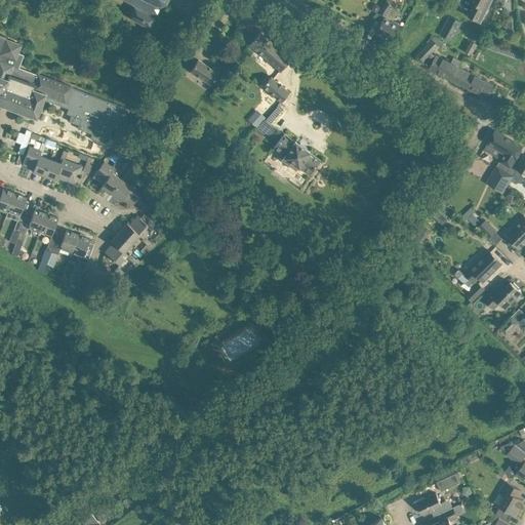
[(126,0),(135,5),(129,16),(149,28),(155,17),(154,17),(156,13),(157,12),(157,11),(159,7),(160,7),(160,6),(161,5),(161,4),(165,2),(166,3),(167,2),(166,1),(166,0),(126,0)]
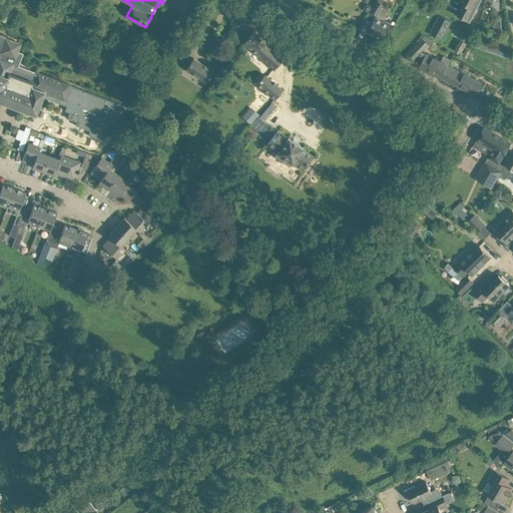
[(185,0),(184,0),(180,9),(179,11),(188,17),(194,5),(185,0)]
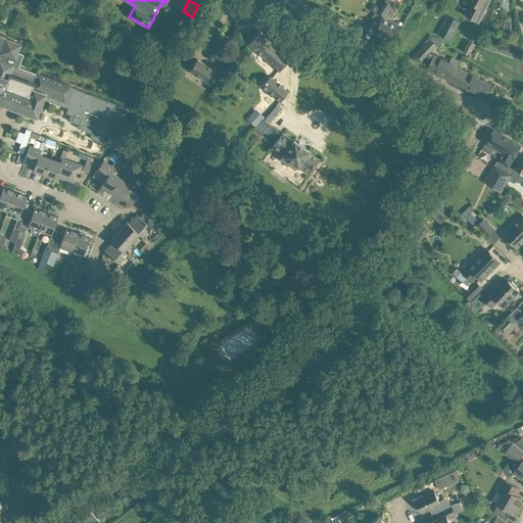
[(383,16),(390,5),(393,2),(389,0),(384,0),(384,1),(377,12),(383,16)]
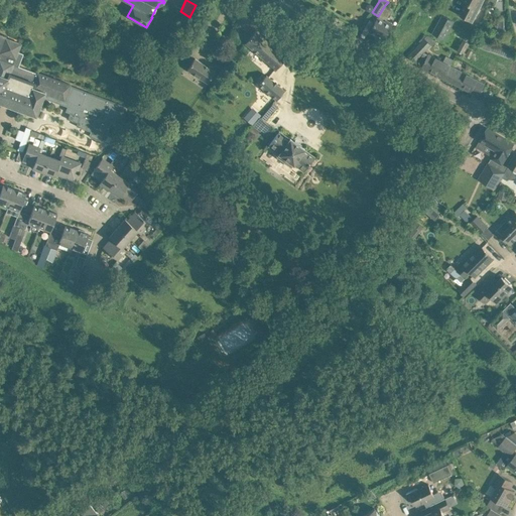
[(474,21),(484,0),(463,0),(463,1),(467,3),(461,15),(474,21)]
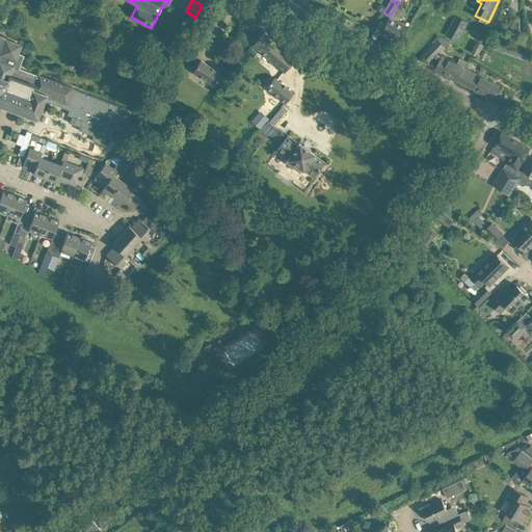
[(504,0),(511,3),(511,11),(519,11),(517,0),(504,0)]
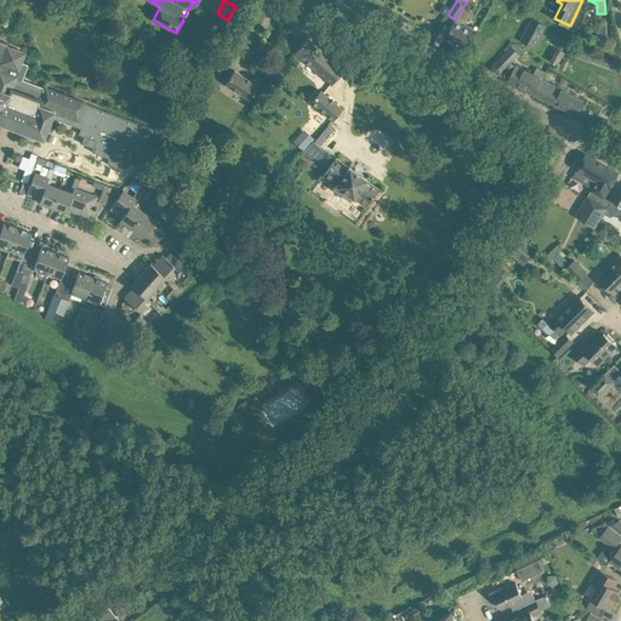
[(295,10),(285,5),(281,12),(290,17),(295,10)]
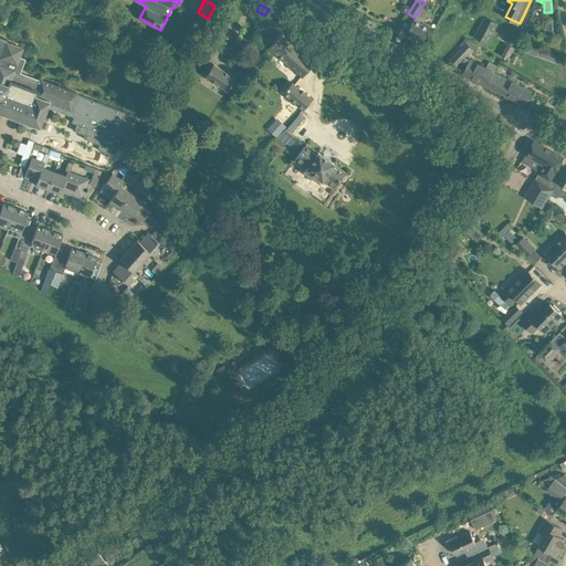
[(486,43),(498,23),(485,17),(475,37),(486,43)]
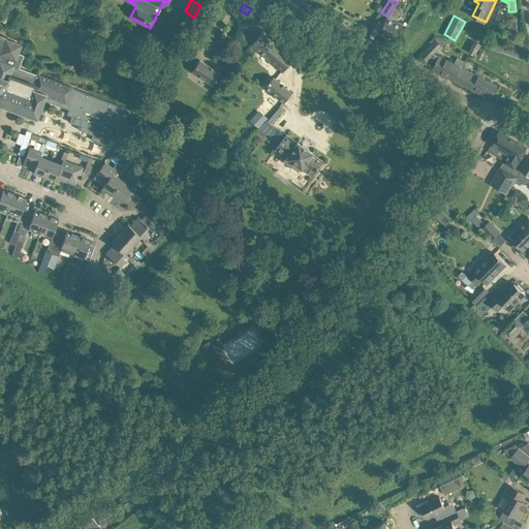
[(393,41),(398,32),(402,25),(395,21),(394,22),(386,18),(378,32),(393,41)]
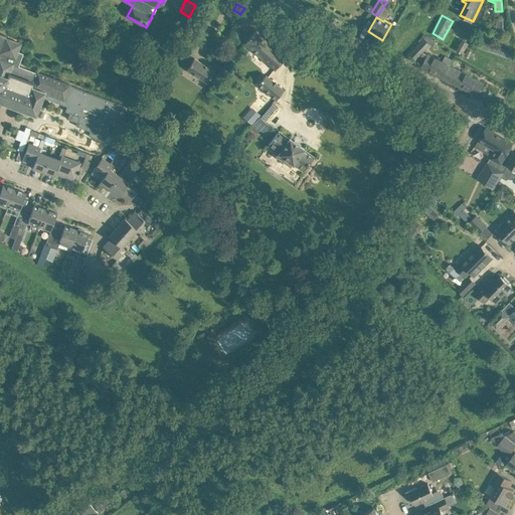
[(254,31),(248,38),(244,43),(260,56),(270,44),(254,31)]
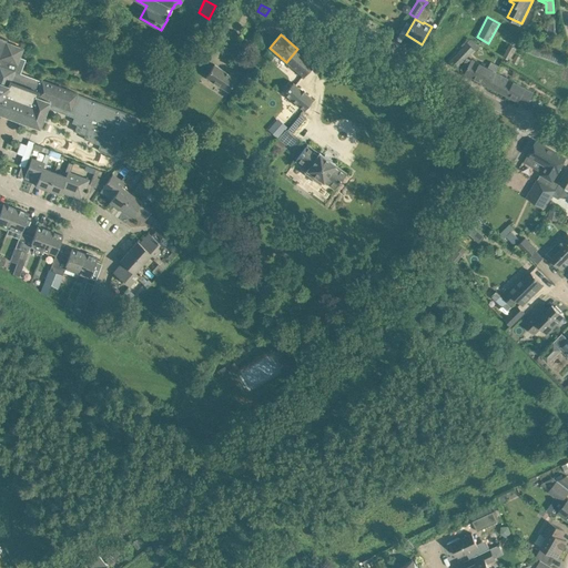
[(0,112),(0,113),(0,112),(3,114),(21,121),(24,122),(38,127),(40,128),(40,125),(46,112),(47,108),(48,108),(73,118),(72,122),(77,124),(75,130),(74,130),(81,132),(85,134),(83,139),(84,139),(89,141),(99,145),(99,146),(99,148),(98,150),(113,156),(114,156),(117,149),(120,140),(121,134),(122,134),(123,130),(133,133),(134,133),(140,118),(134,115),(99,102),(99,101),(95,100),(95,101),(77,94),(78,93),(75,92),(57,85),(54,84),(43,80),(41,80),(20,72),(26,59),(20,57),(23,48),(7,42),(7,40),(0,37),(0,112)]
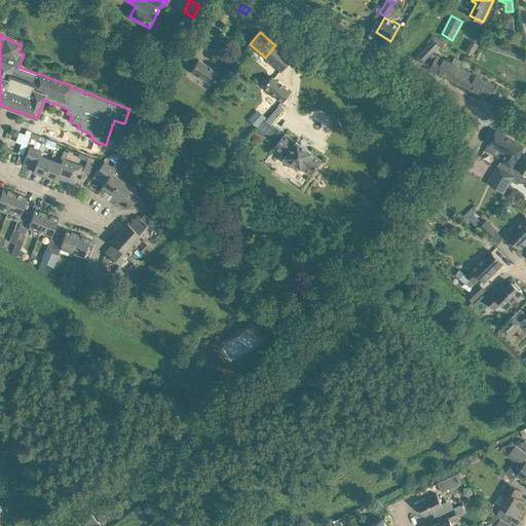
[(429,55),(439,46),(444,41),(436,36),(423,49),(429,55)]
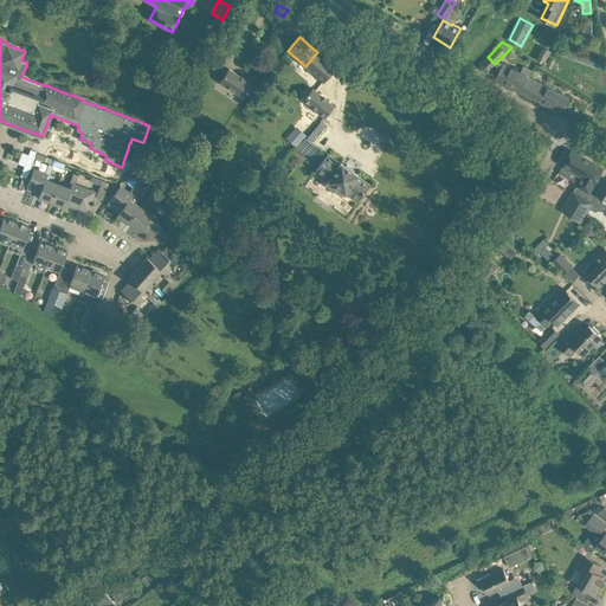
[(545,46),(536,59),(545,64),(543,65),(549,68),(552,69),(553,70),(553,69),(555,70),(558,63),(555,62),(555,60),(550,58),(548,63),(545,60),(550,51),(545,46)]
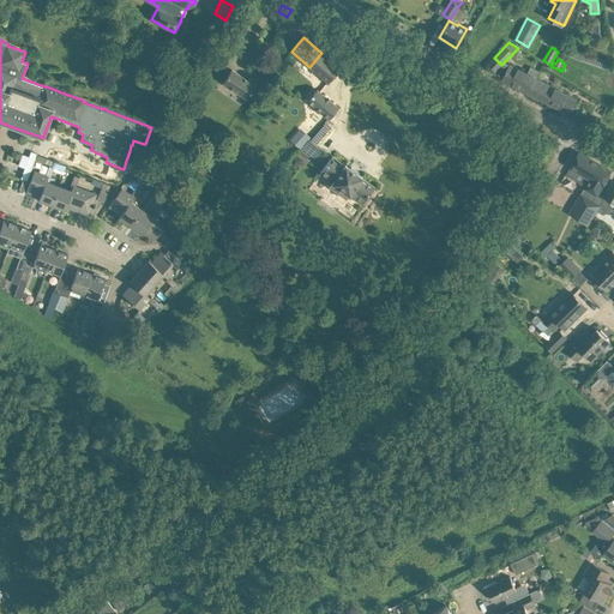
[(584,53),(571,48),(569,55),(583,61),(584,53)]
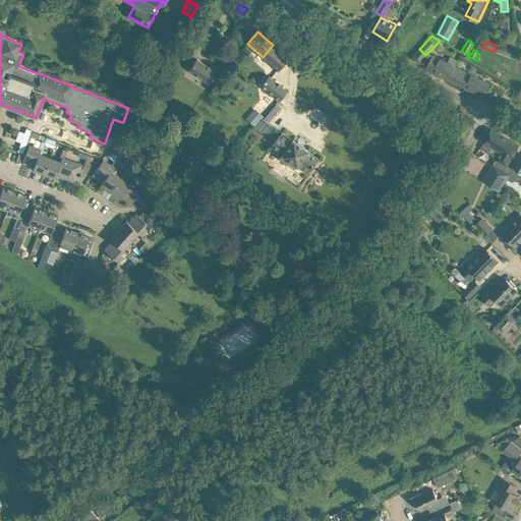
[(289,58),(273,45),(263,57),(278,70),(289,58)]
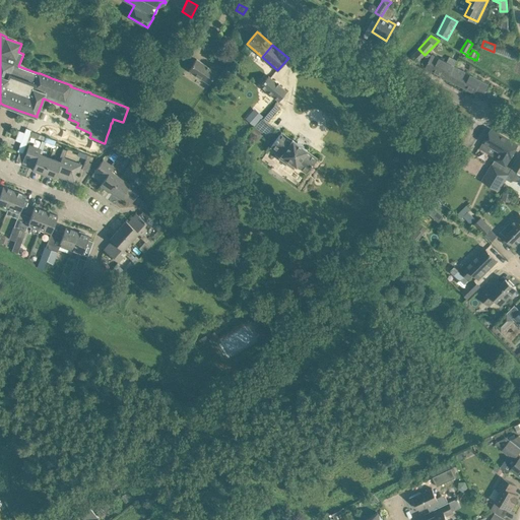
[(427,66),(426,68),(447,79),(453,66),(454,66),(432,55),(428,53),(421,64),(427,66)]
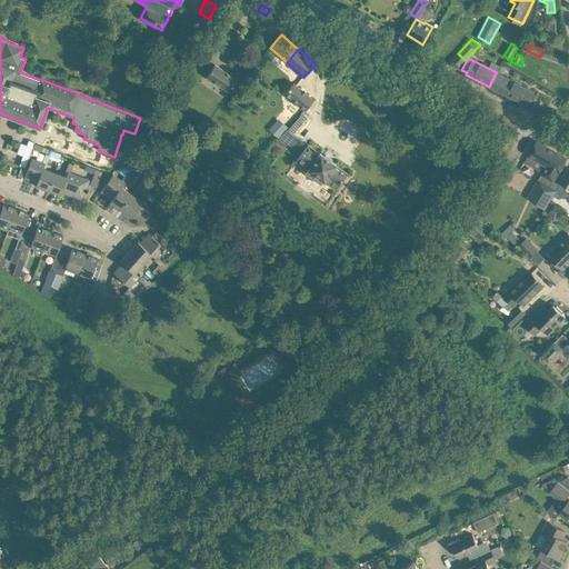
[(228,91),(230,88),(237,79),(215,65),(206,77),(228,91)]
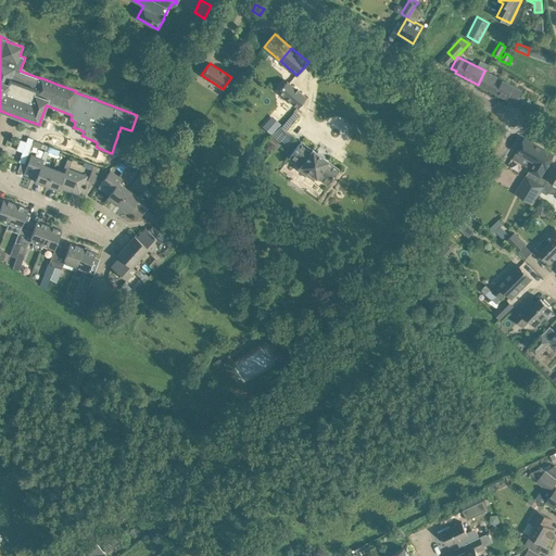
[(514,86),(484,71),(478,85),(507,100),(507,99),(516,103),(521,91),(514,87),(514,86)]
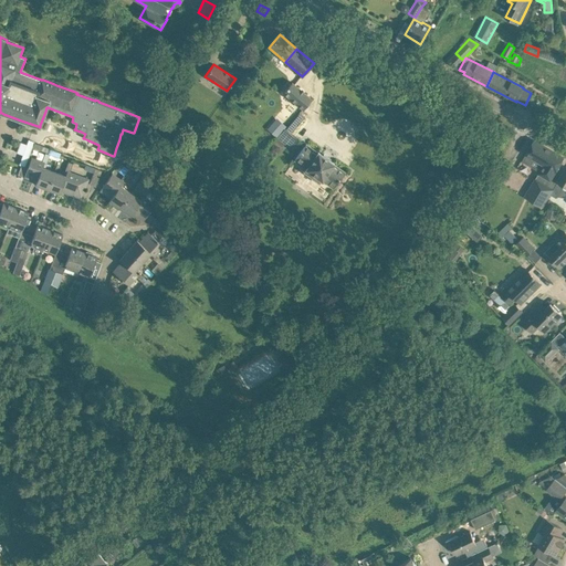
[(302,109),(303,107),(311,100),(292,82),(283,92),(302,109)]
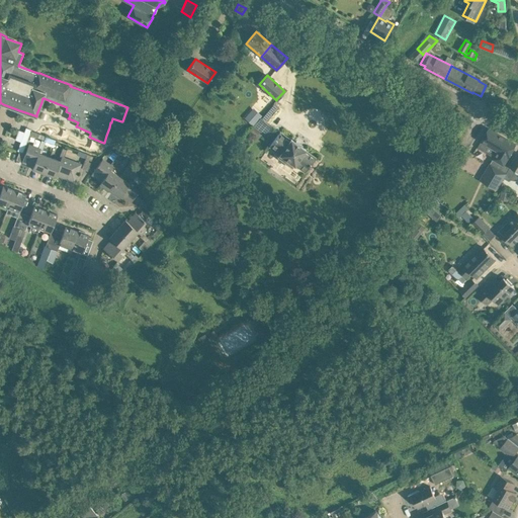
[(251,110),(245,118),(253,125),(260,117),(251,110)]
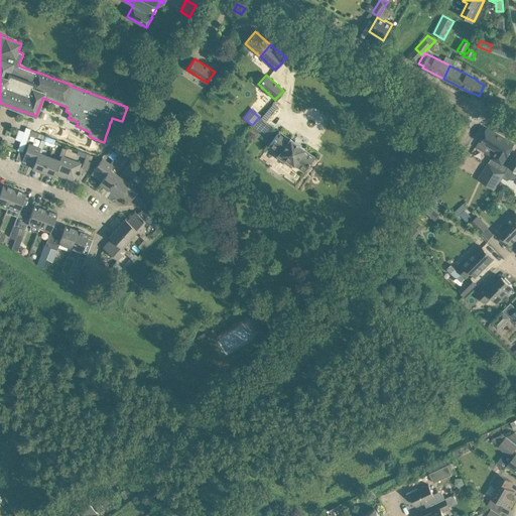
[(260,117),(253,126),(262,133),(266,136),(273,128),(265,121),(260,117)]
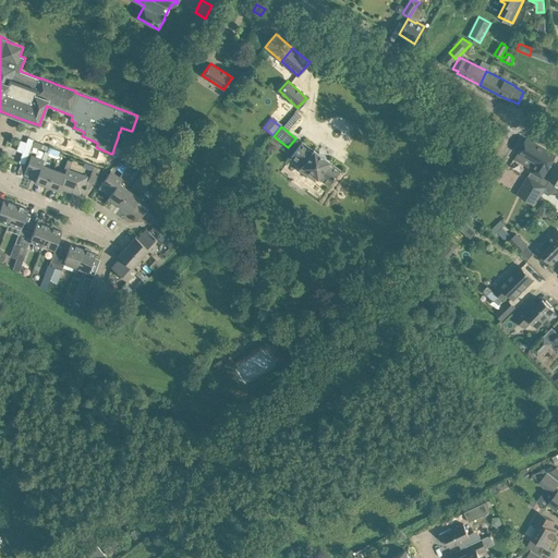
[(519,153),(514,158),(522,162),(526,157),(532,160),(529,167),(532,169),(528,177),(545,186),(550,179),(549,179),(557,166),(552,162),(555,157),(556,156),(525,138),(518,152),(519,153)]
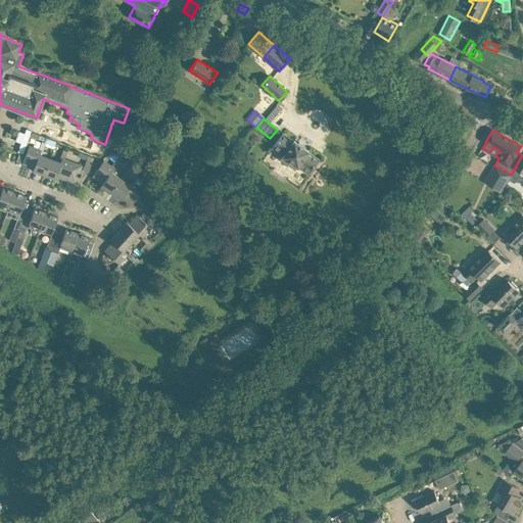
[(307,174),(313,167),(319,158),(307,151),(308,150),(293,140),(283,133),(272,148),(282,155),(280,158),(295,170),(297,167),(307,174)]
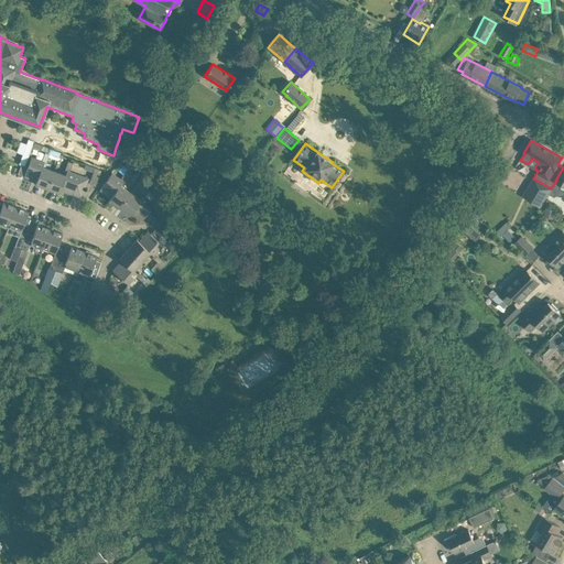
[(23,176),(36,181),(42,166),(43,166),(44,162),(42,161),(31,156),(28,166),(28,167),(26,167),(23,176)]
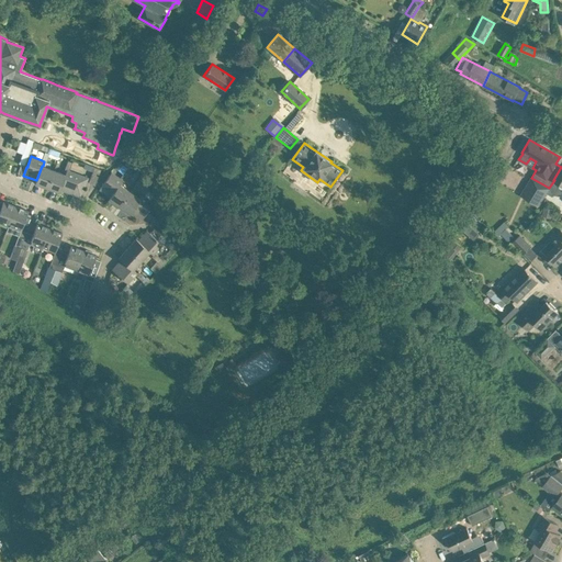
[(83,168),(92,171),(90,179),(97,182),(101,169),(85,164),(83,168)]
